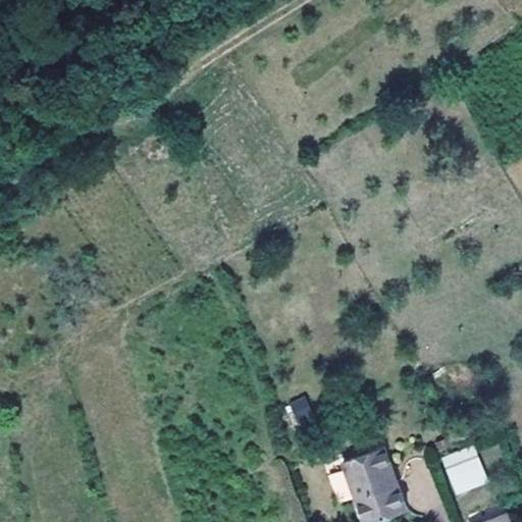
[(288,403),(300,425),(314,418),(303,396),(288,403)]
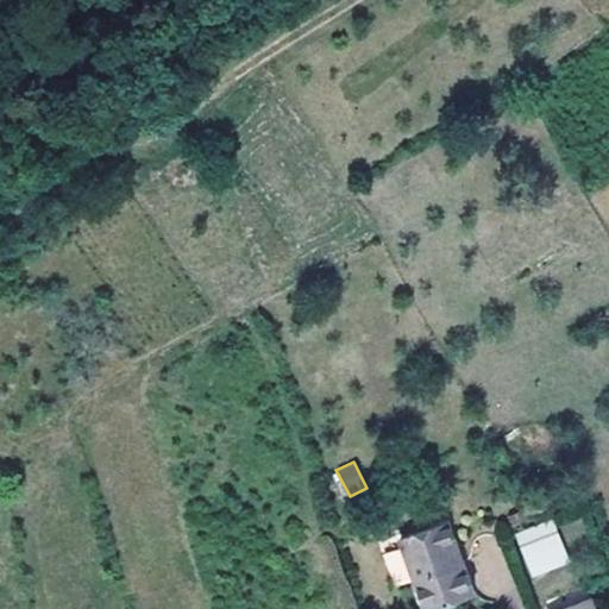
[(569,560),(551,518),(539,522),(518,532),(535,573),(569,560)]
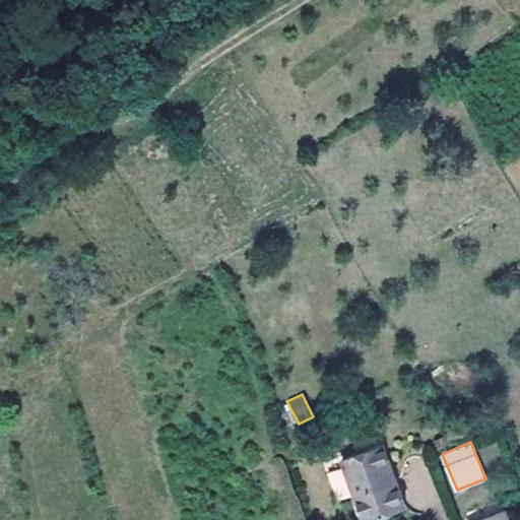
[(365,519),(405,505),(383,443),(341,459),(364,519),(365,519)]
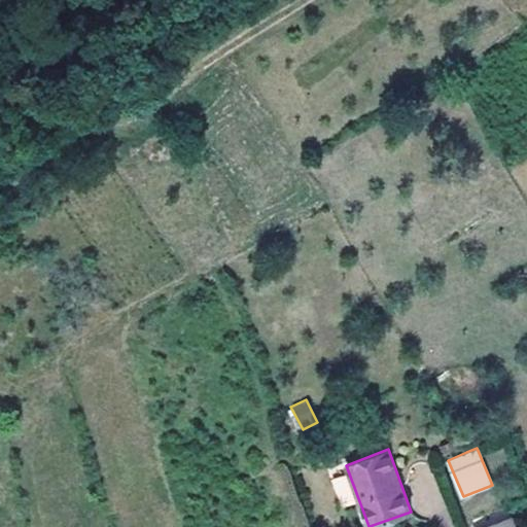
[(347,475),(332,478),(339,508),(353,505),(347,475)]
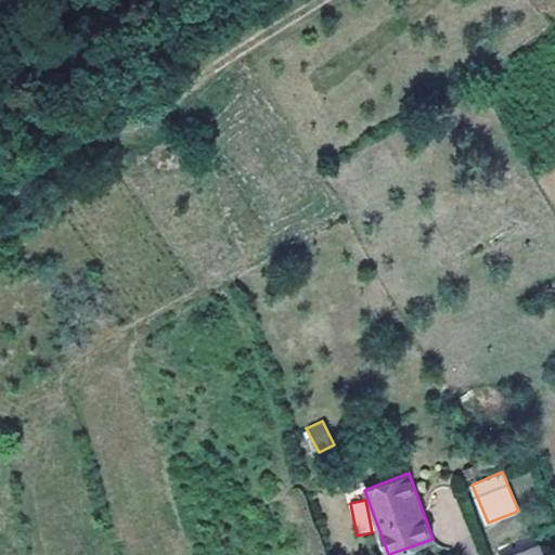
[(543,554),(539,544),(511,554),(543,554)]
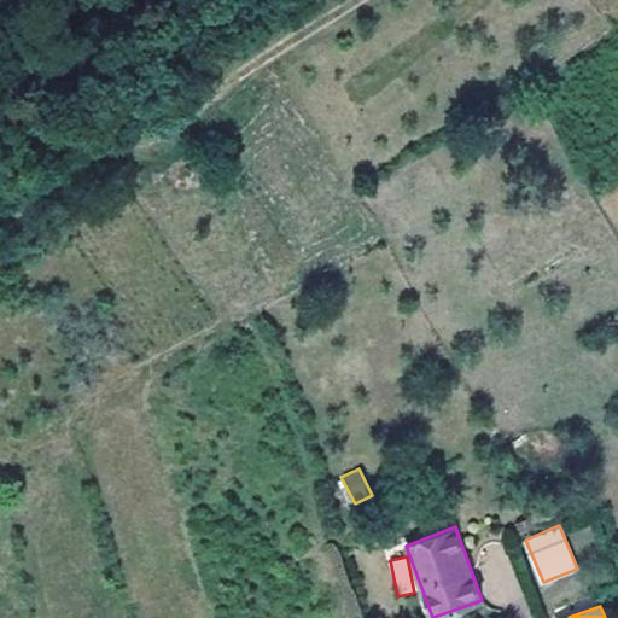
All buildings are outlined.
